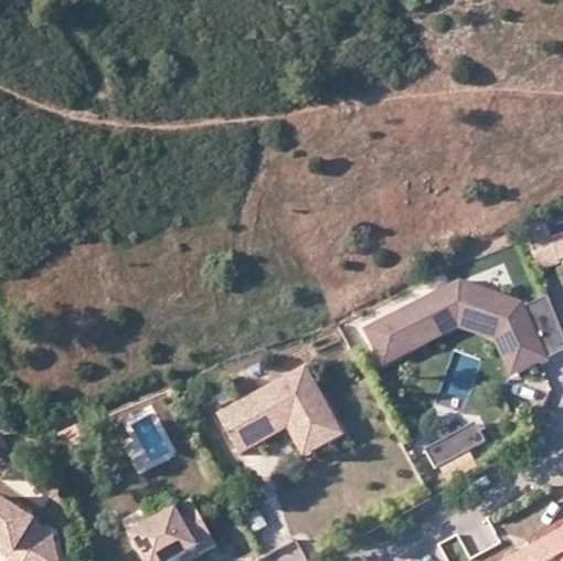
[(544,219),(524,226),(541,270),(561,262),(552,239),(544,219)]
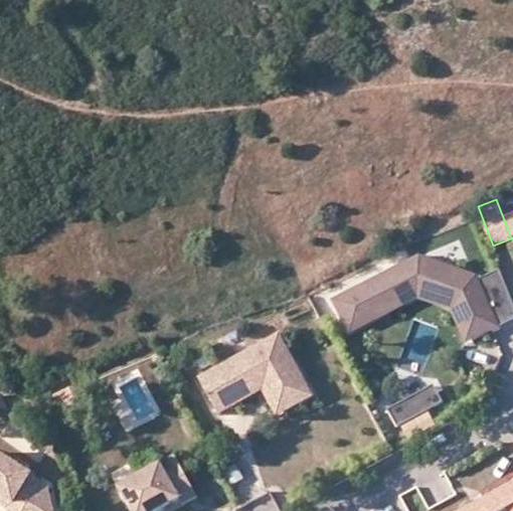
[(512,212),(503,217),(511,238),(512,238),(512,212)]
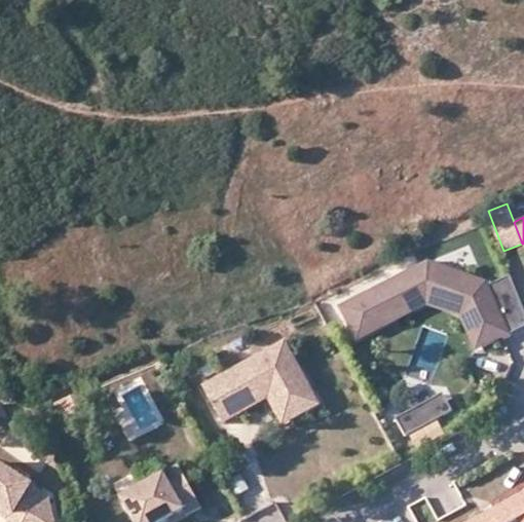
[(523,306),(511,273),(488,282),(486,277),(427,259),(338,305),(351,332),(423,294),(421,289),(468,303),(471,309),(466,310),(480,344),(511,333),(511,331),(523,326),(523,306)]
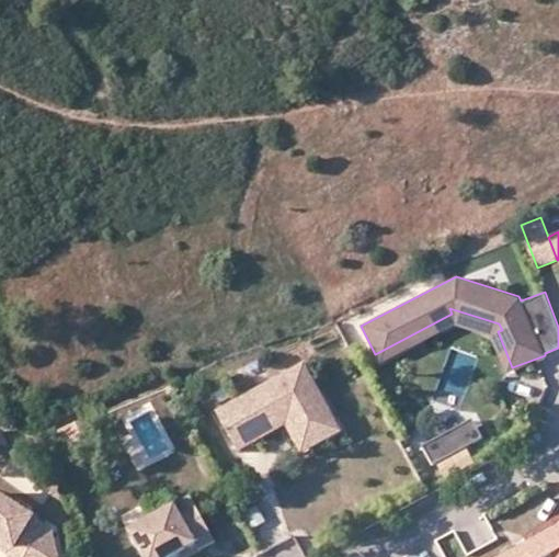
[(491,332),(505,371),(512,367),(498,331),(502,330),(499,324),(449,308),(452,314),(375,354),(379,363),(456,324),(491,332)]
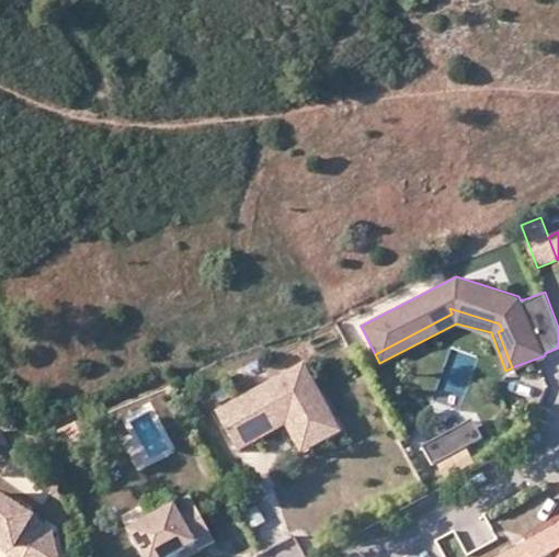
[(339,430),(303,363),(216,410),(237,448),(258,438),(249,420),(263,413),(269,422),(289,411),(308,446),(339,430)]
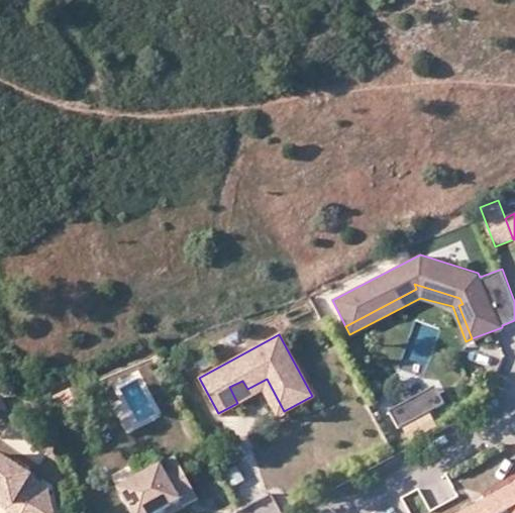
[(267,379),(247,389),(242,381),(229,387),(237,403),(263,389),(277,415),(284,411),(267,379)]
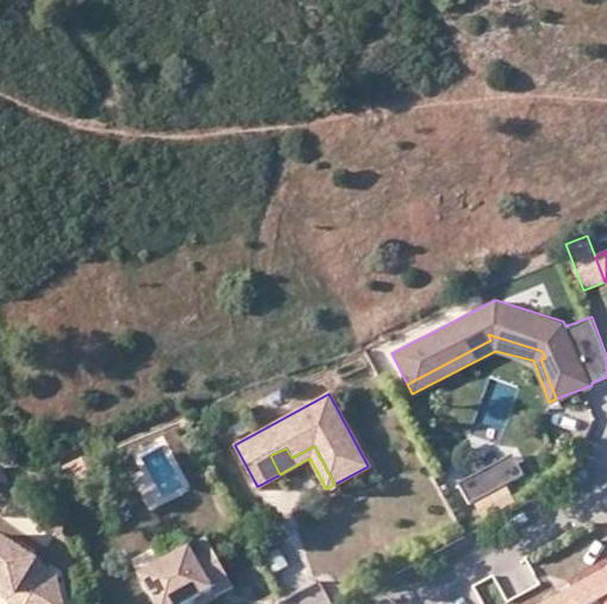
[(525,472),(513,452),(458,483),(470,503),(525,472)]
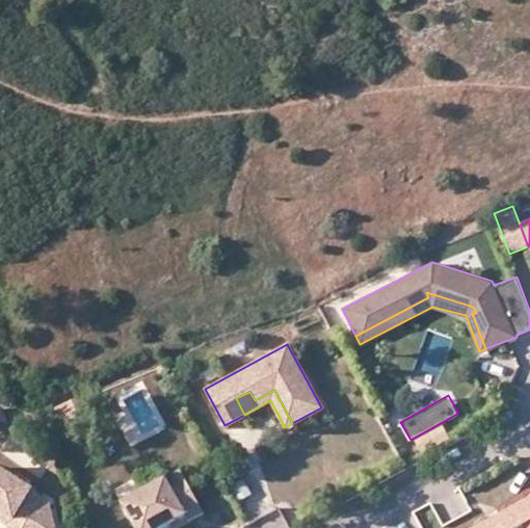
[(58,404),(63,421),(85,414),(79,397),(58,404)]
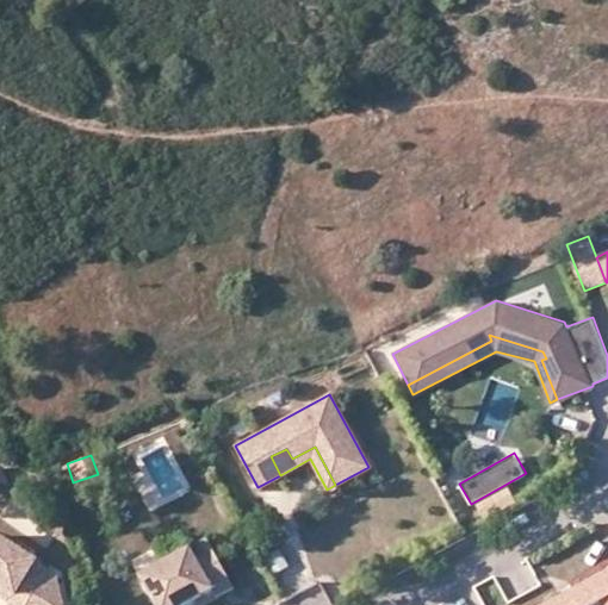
[(0,584),(14,593),(17,604),(61,604),(55,573),(26,555),(13,547),(0,538),(0,584)]
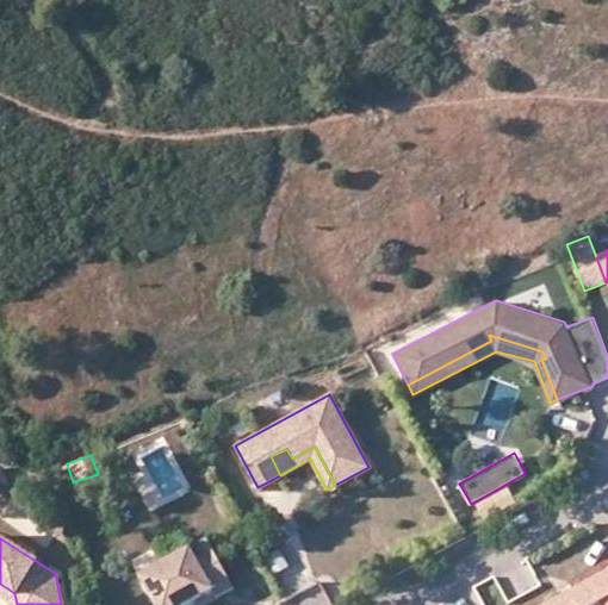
[(213,552),(206,538),(190,547),(196,561),(213,552)]
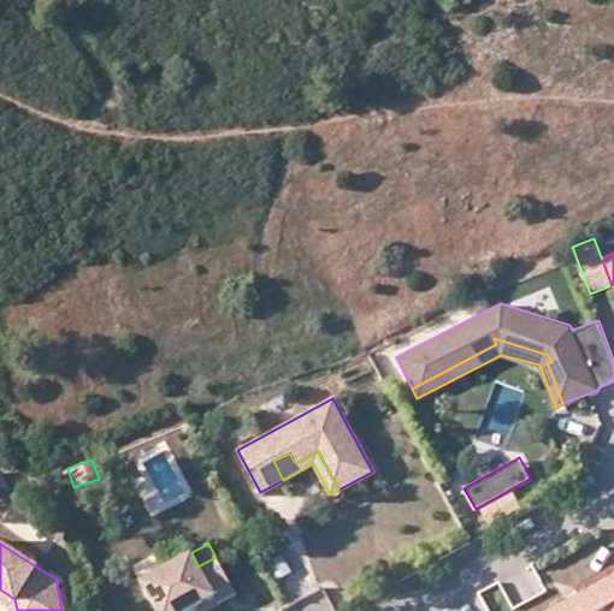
[(192,552),(140,580),(157,610),(183,610),(213,595),(216,600),(234,592),(216,557),(198,567),(192,552)]
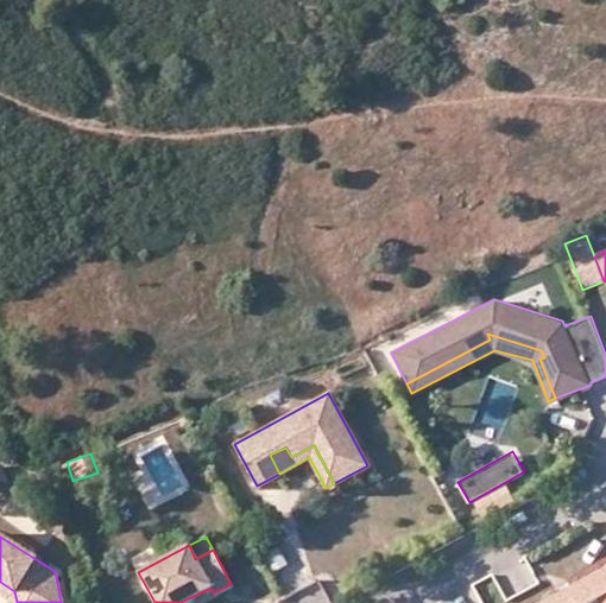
[(605,571),(543,602),(593,602),(598,601),(599,602),(605,602),(605,571)]
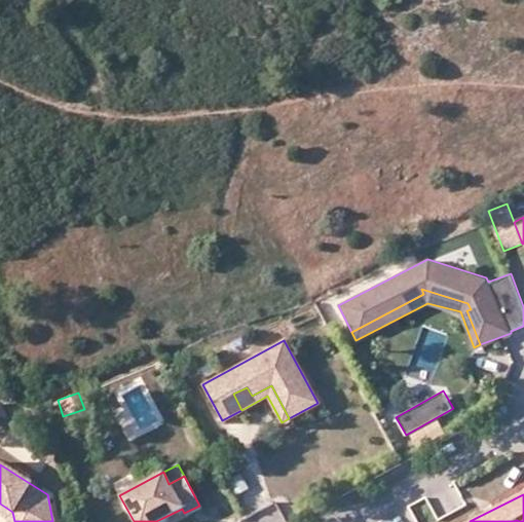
[(14,521),(12,512),(0,504),(0,513),(6,517),(6,521),(14,521)]
